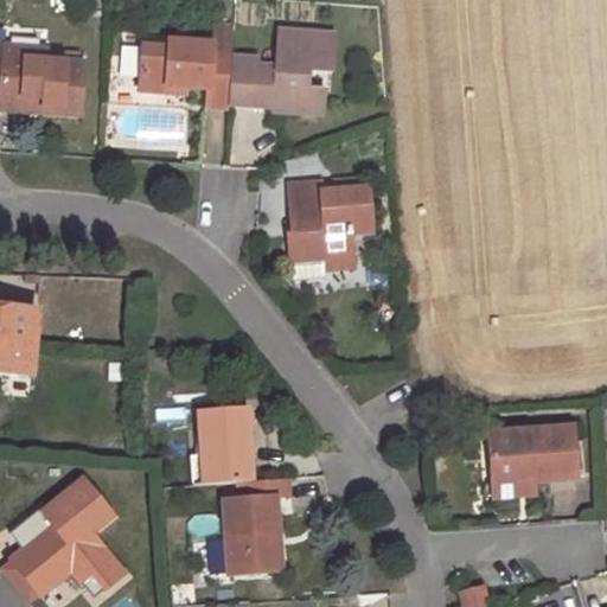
[(229,56),(231,27),(210,25),(209,45),(167,43),(167,49),(140,48),(136,90),(164,93),(165,87),(183,88),(206,89),(205,106),(225,107),(225,103),(229,56)]
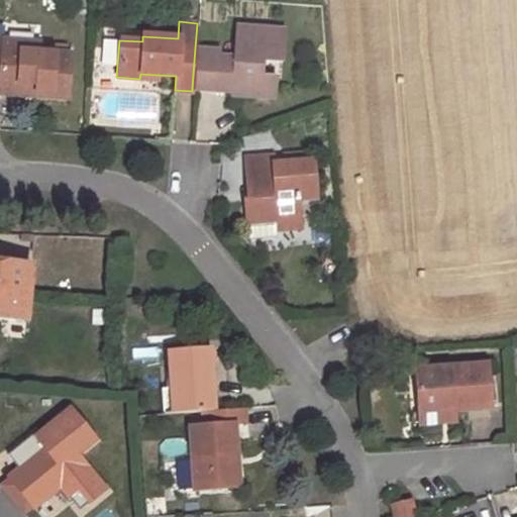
[(217,48),(195,47),(192,88),(214,90),(215,85),(230,86),(229,92),(229,95),(271,98),(267,84),(268,77),(259,76),(261,60),(279,62),(281,29),(235,25),(233,57),(217,56),(217,48)]
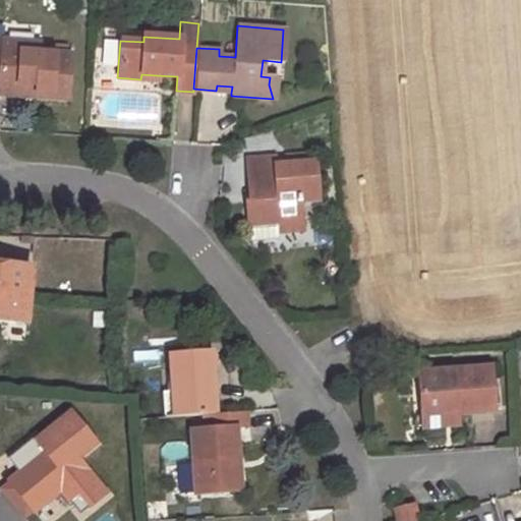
[(36,43),(0,40),(0,84),(30,88),(30,95),(63,97),(66,54),(35,51),(36,43)]
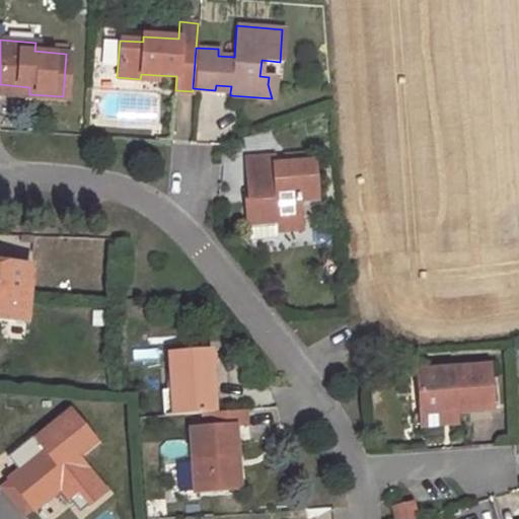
[(0,92),(29,94),(29,87),(0,84),(0,92)]
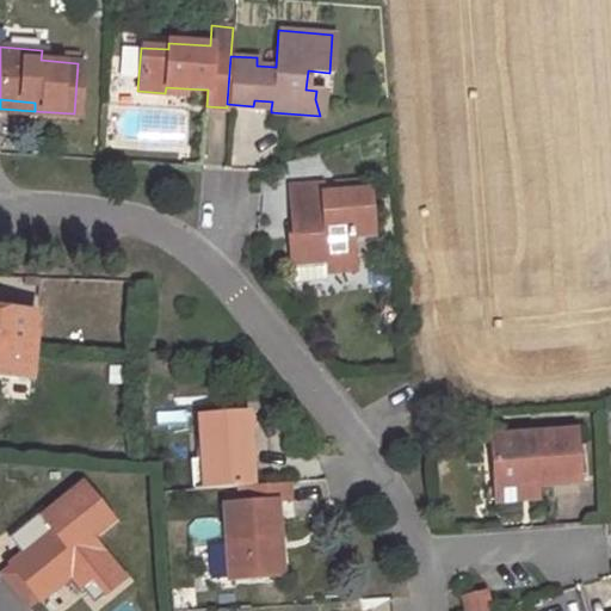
[(362,189),(335,189),(320,191),(320,185),(290,187),(292,223),(296,223),(296,235),(289,235),(290,263),(327,259),(328,271),(352,270),(350,235),(370,234),(368,187),(362,189)]
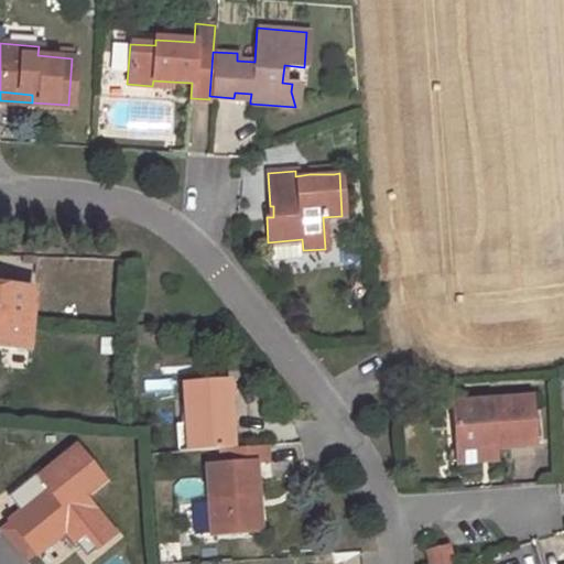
[(301,250),(303,250),(302,239),(268,242),(269,258),(301,257),(301,250)]
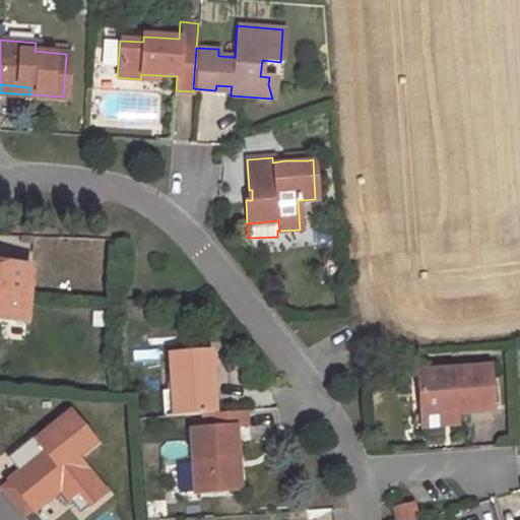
[(28,268),(0,264),(0,319),(23,322),(28,268)]
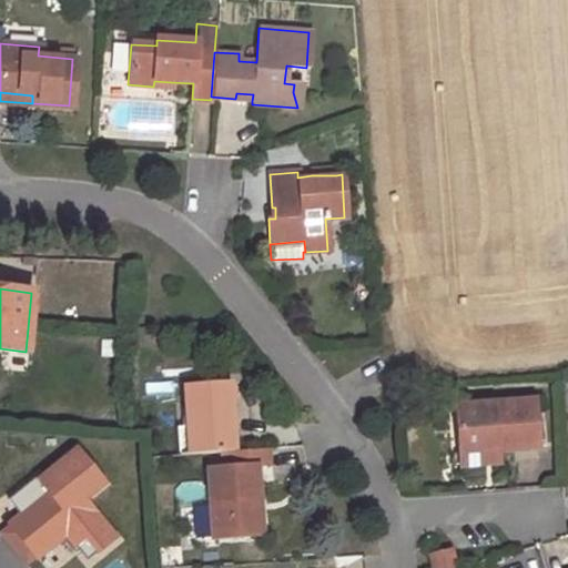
[(183,387),(189,454),(220,452),(233,450),(226,384),(183,387)]
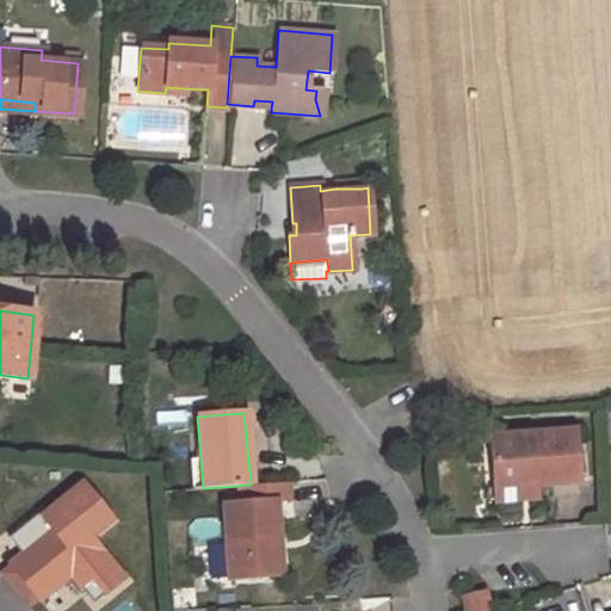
[(494,486),(536,483),(578,480),(574,432),(491,437),(494,486)]
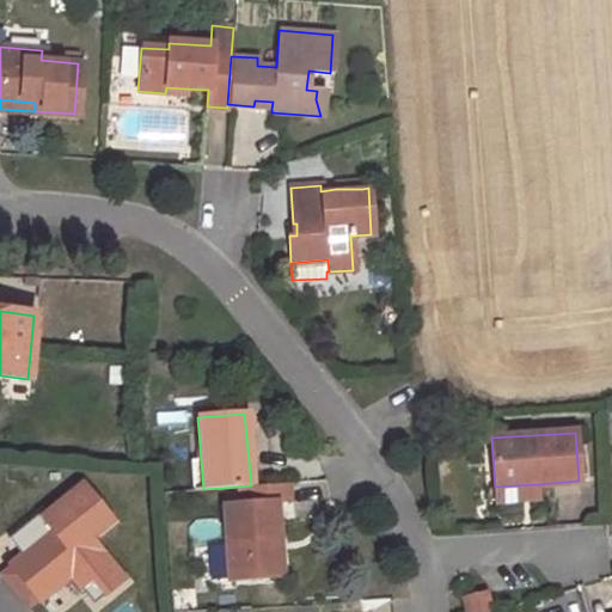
[(251,485),(237,487),(238,505),(224,506),(228,579),(273,576),(269,536),(277,534),(274,502),(288,501),(287,483),(251,485)]
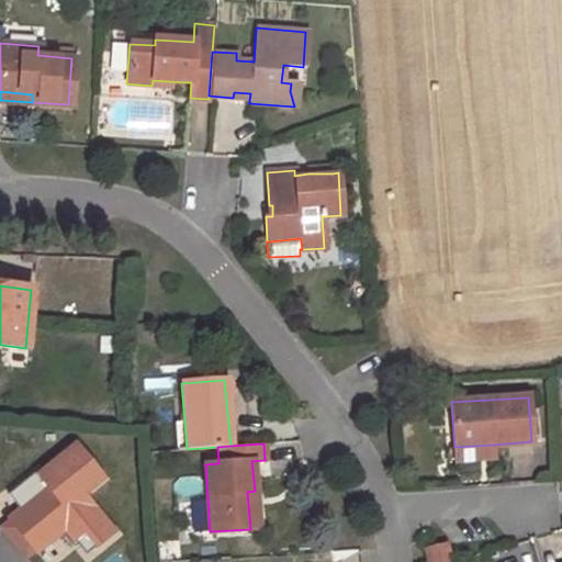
[(31,552),(32,554),(63,530),(82,555),(110,532),(80,495),(101,480),(74,445),(36,474),(34,472),(4,495),(17,512),(6,520),(7,523),(0,527),(0,532),(21,559),(31,552)]
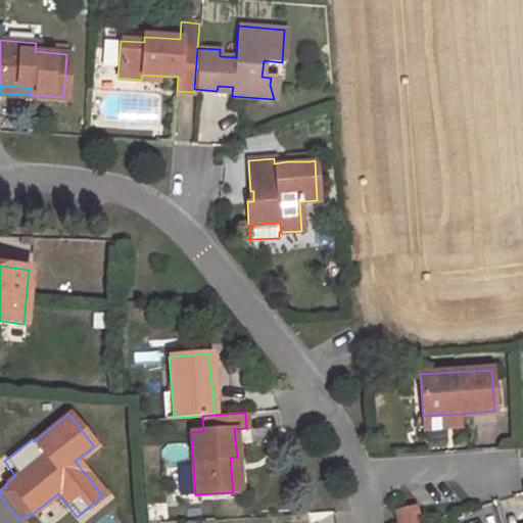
[(460,425),(459,414),(423,416),(424,427),(460,425)]
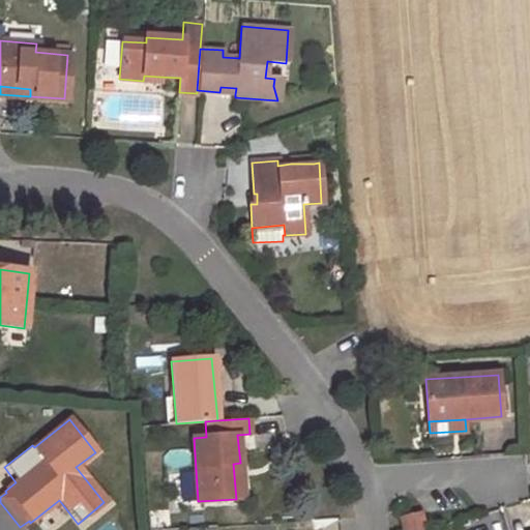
[(233,464),(236,499),(243,498),(240,463),(233,464)]
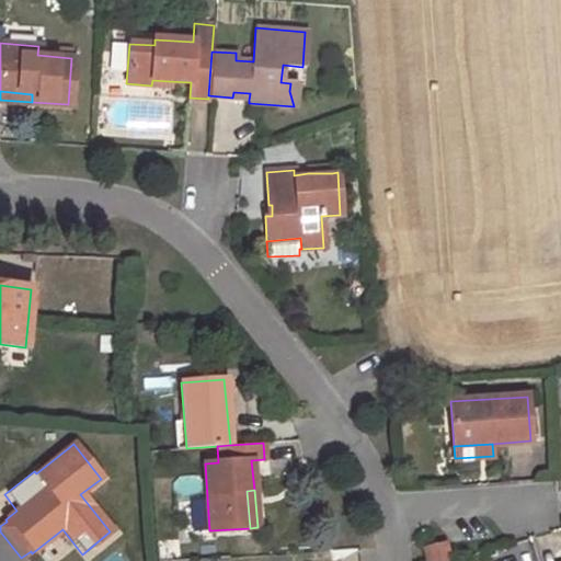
[(426,560),(446,560),(448,560),(444,541),(423,547),(426,560)]
